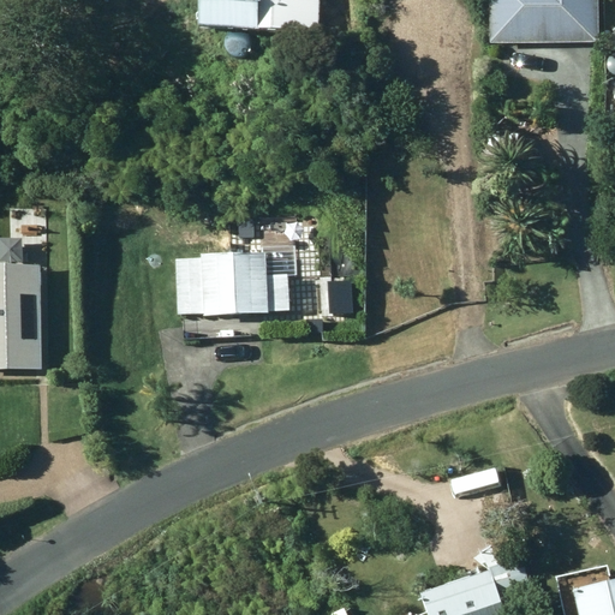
[(203,0),(203,21),(320,25),(320,0),(203,0)]
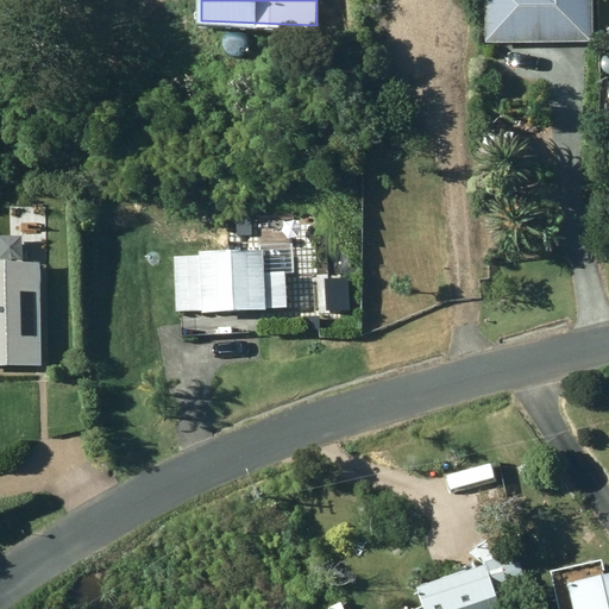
[(596,38),(595,0),(487,0),(488,42),(559,39),(596,38)]
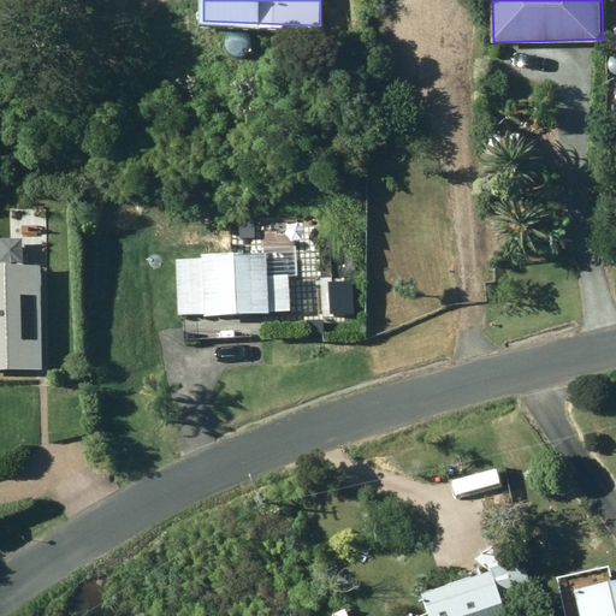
[(178,258),(179,313),(271,312),(271,308),(290,308),(290,254),(267,254),(267,250),(203,252),(203,258),(178,258)]
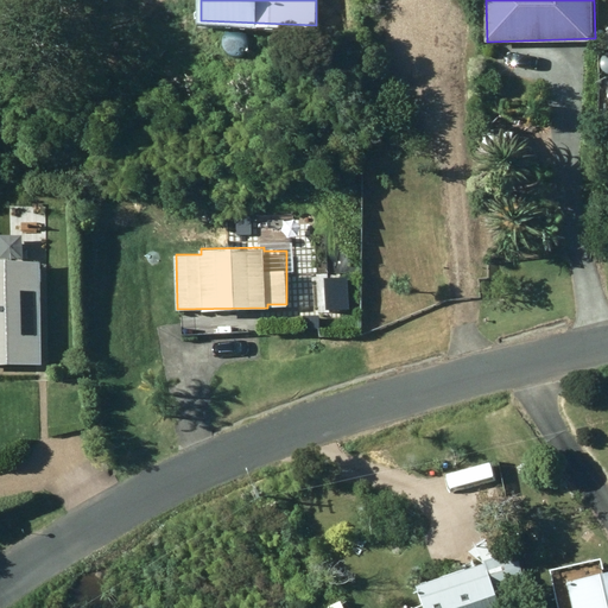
[(0,261),(0,365),(42,365),(42,261),(0,261)]
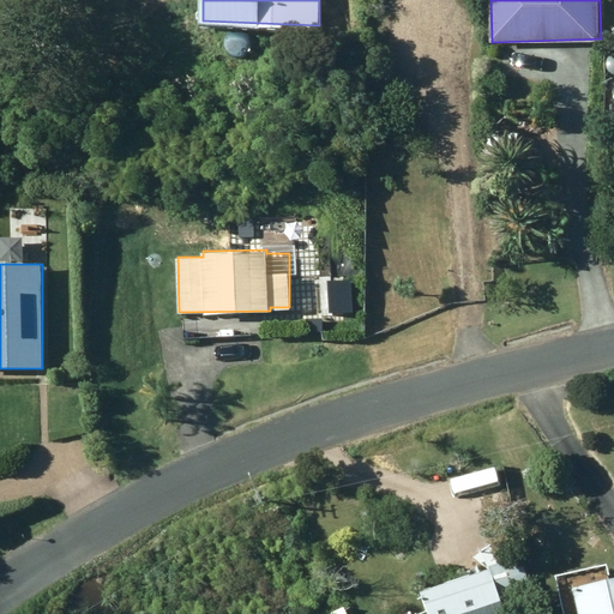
[(491,567),(422,590),(429,613),(507,613),(506,607),(533,599),(523,553),(489,564),(491,567)]
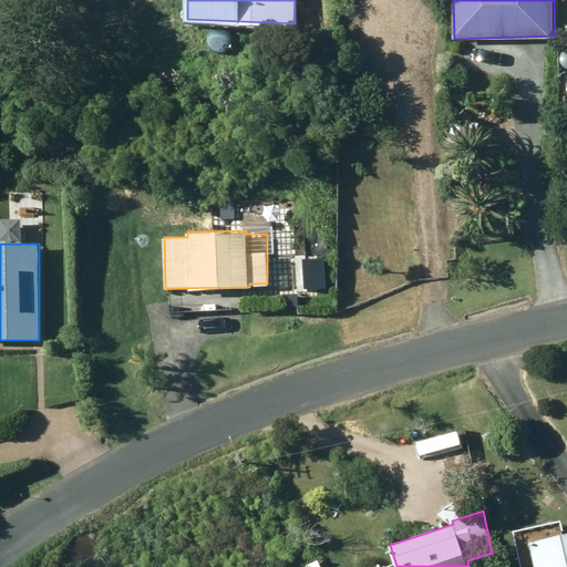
[(566,566),(566,533),(531,542),(535,566),(566,566)]
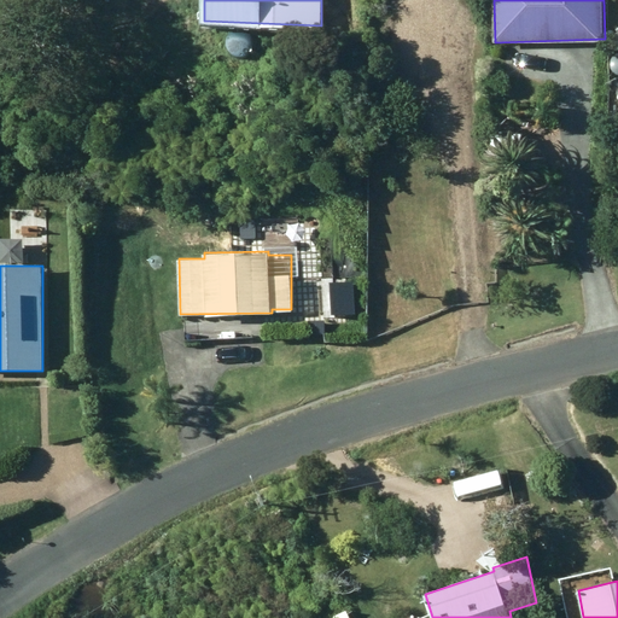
All buildings are outlined.
